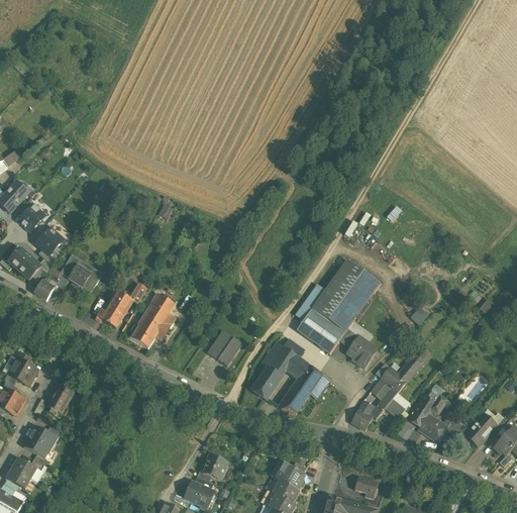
[(18,146),(3,159),(4,160),(8,165),(23,154),(18,146)]
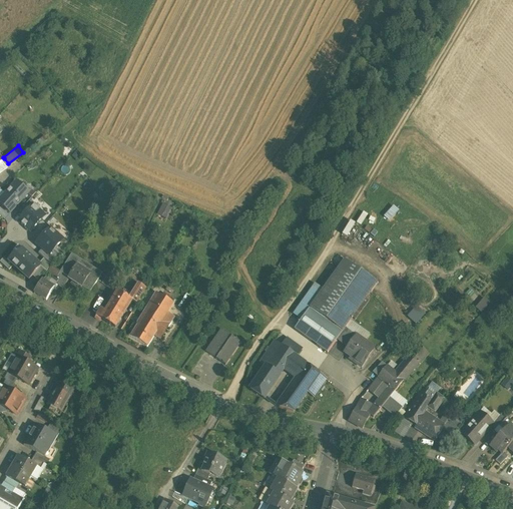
[(0,199),(1,201),(10,209),(28,190),(22,185),(23,184),(17,178),(2,195),(0,197),(0,199)]
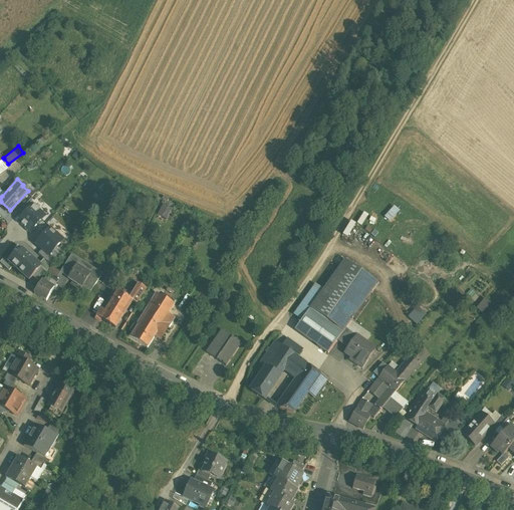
[(30,197),(19,210),(24,214),(34,203),(35,202),(30,197)]
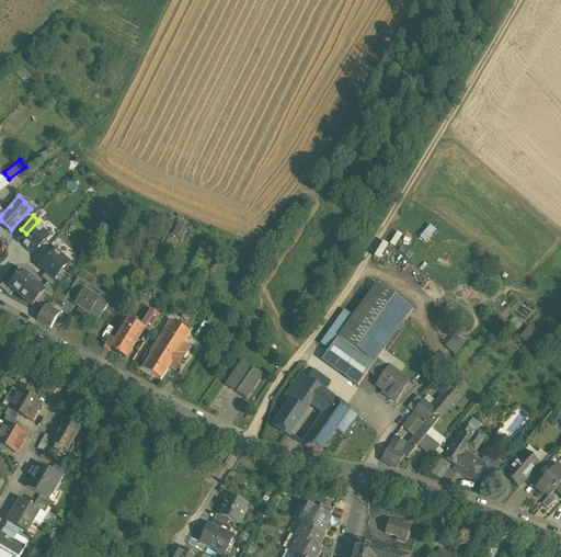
[(181,237),(187,224),(176,218),(170,232),(181,237)]
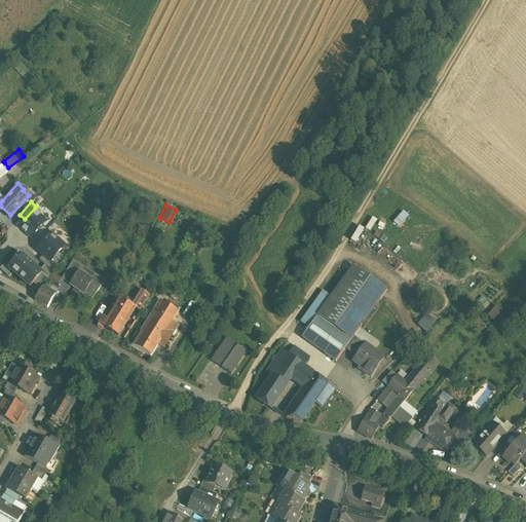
[(402,207),(392,217),(399,223),(408,212),(402,207)]
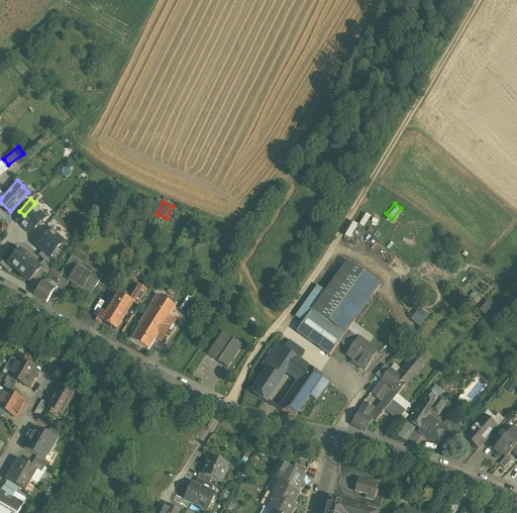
[(20,219),(31,230),(44,216),(38,210),(39,209),(34,204),(24,215),(20,219)]
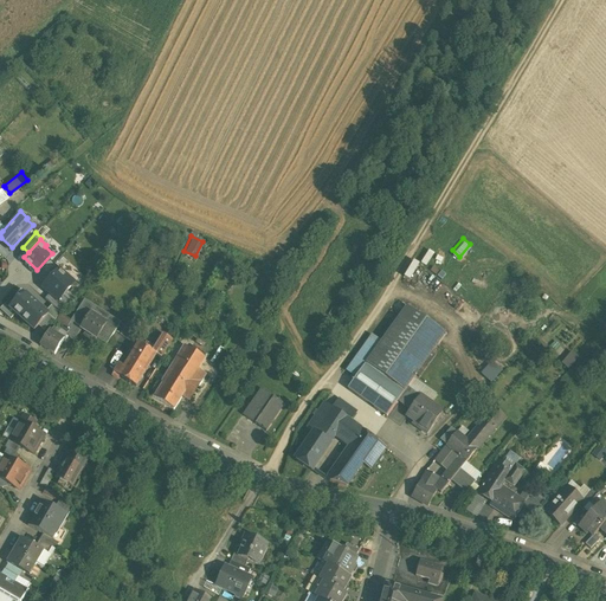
[(50,291),(58,298),(63,292),(69,286),(68,286),(72,280),(65,273),(66,272),(59,266),(43,284),(50,291)]
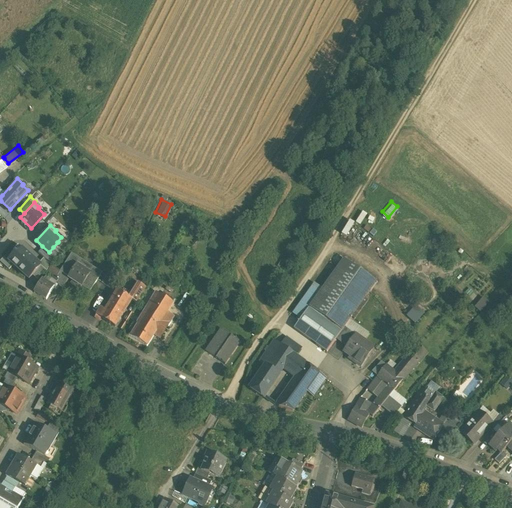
[(29,276),(33,271),(37,276),(45,267),(39,261),(22,246),(17,252),(15,251),(9,258),(13,262),(29,276)]
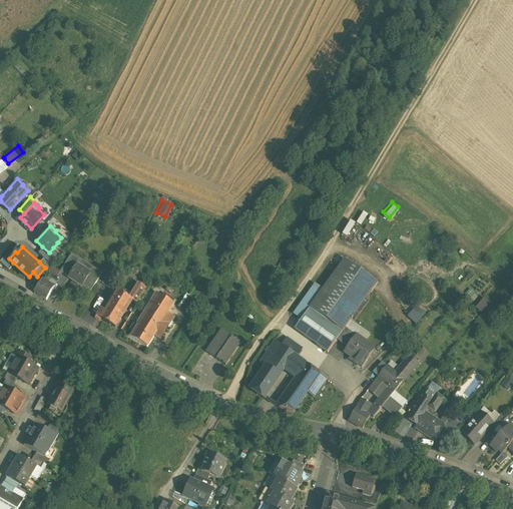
[(44,256),(52,263),(58,252),(53,247),(49,252),(42,246),(38,250),(44,256)]
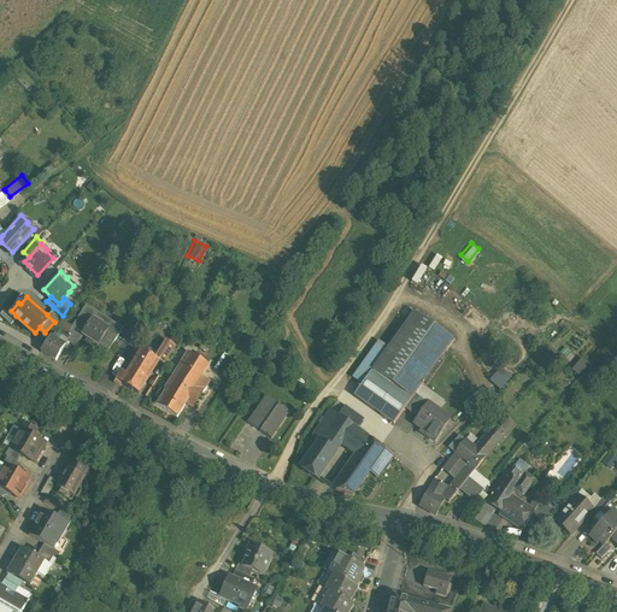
[(87,301),(72,324),(75,325),(83,330),(83,331),(87,335),(86,337),(90,342),(93,339),(98,342),(99,341),(109,347),(123,325),(112,318),(107,325),(94,316),(98,309),(87,301)]
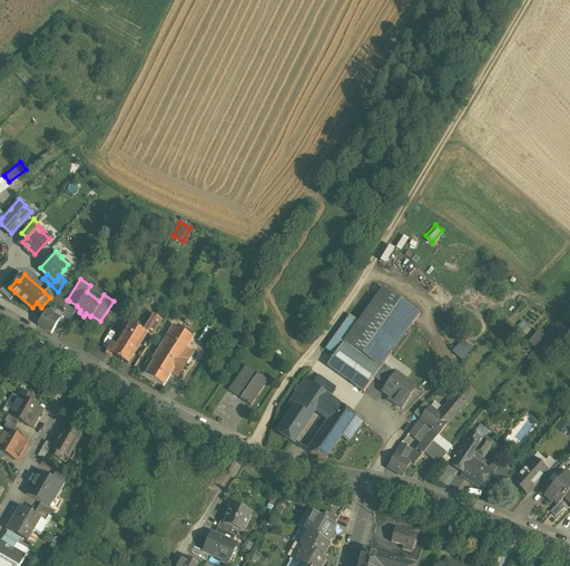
[(5,282),(0,288),(10,296),(15,292),(10,288),(5,282)]
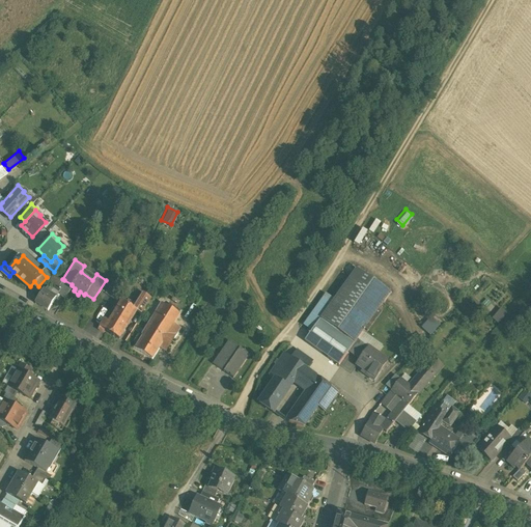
[(49,278),(54,272),(46,265),(40,271),(47,277),(49,278)]
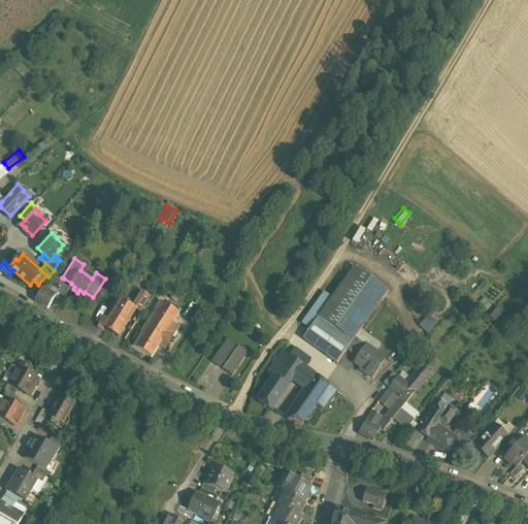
[(360,327),(389,288),(355,264),(330,299),(321,293),(301,321),(309,326),(303,336),(337,360),(347,348),(358,356),(355,360),(362,365),(362,364),(366,366),(364,369),(371,374),(385,356),(375,349),(381,341),(360,327)]
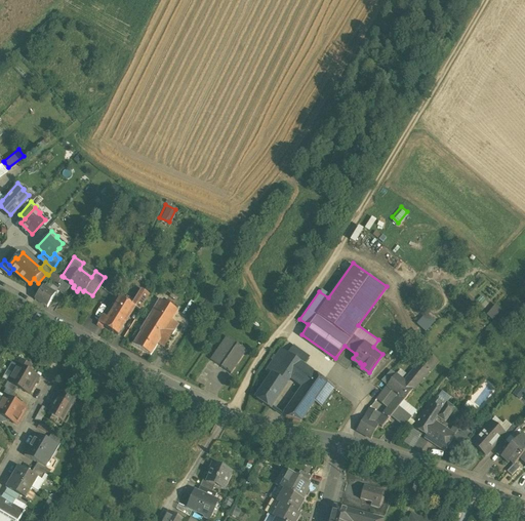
[(62,275),(53,269),(49,274),(56,279),(58,280),(62,275)]
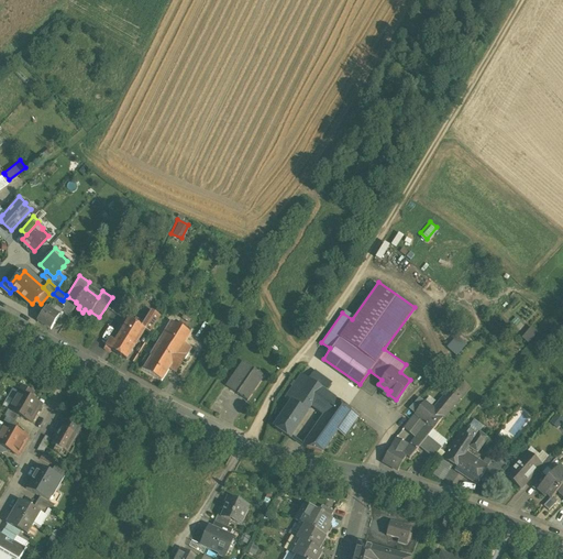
[(130,303),(120,296),(112,308),(122,315),(130,303)]
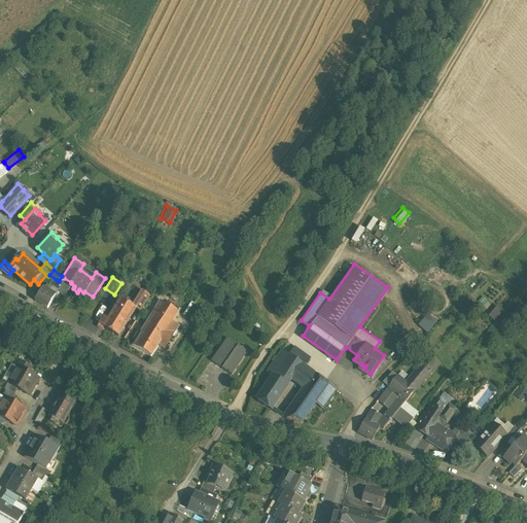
[(51,288),(44,284),(36,297),(48,305),(62,282),(59,281),(57,280),(51,288)]
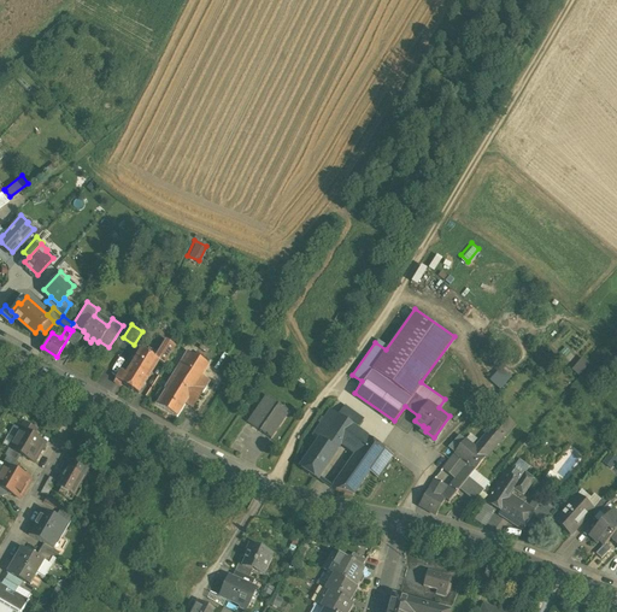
[(166,337),(156,355),(157,355),(157,357),(165,362),(176,343),(166,337)]
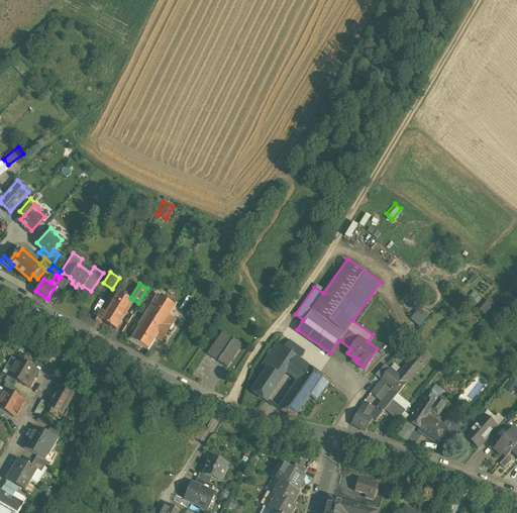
[(110,305),(124,314),(127,309),(125,308),(131,299),(131,298),(130,298),(118,290),(110,305)]
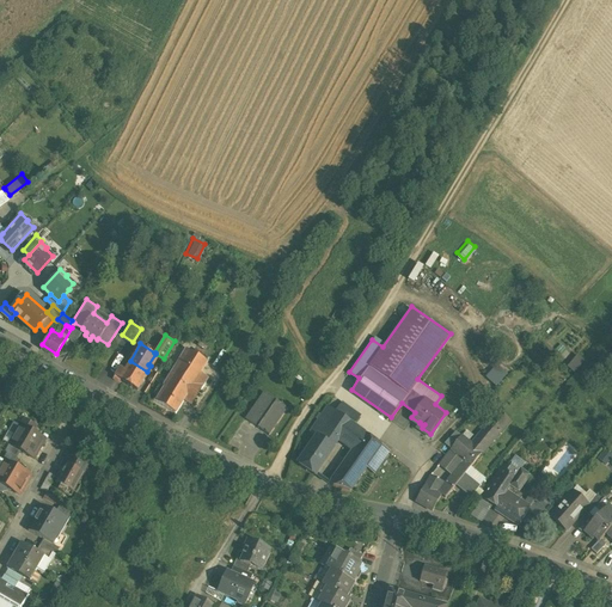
[(575,350),(565,362),(574,368),(582,355),(575,350)]
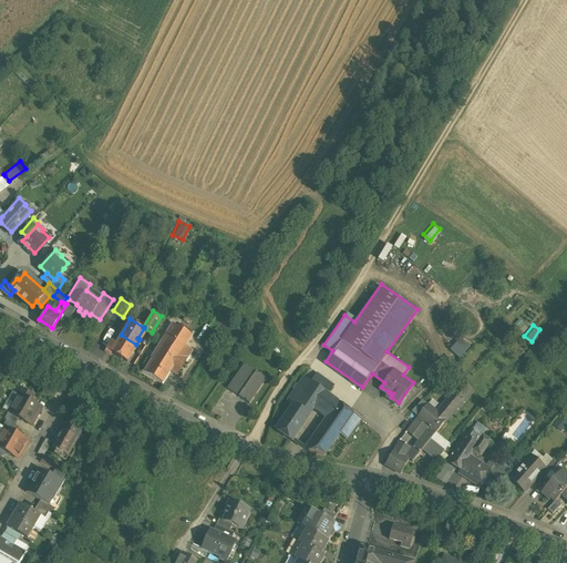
[(442,343),(457,357),(470,345),(454,330),(442,343)]
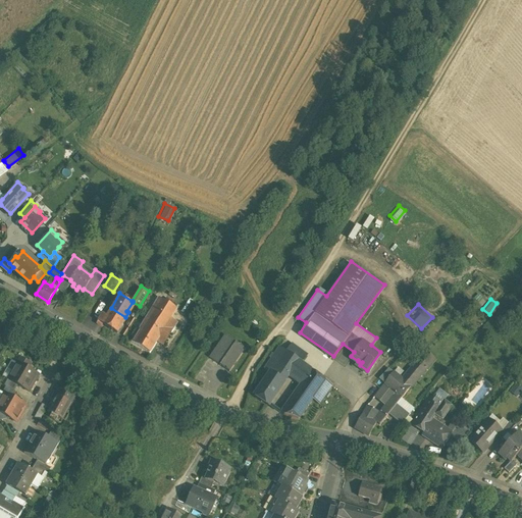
[(171,314),(156,305),(136,340),(151,349),(165,324),(171,315),(171,314)]
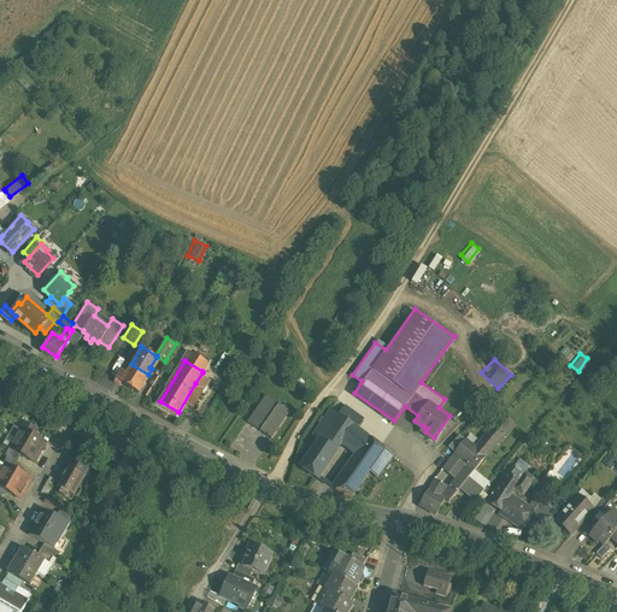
[(587,360),(580,371),(585,375),(592,364),(587,360)]
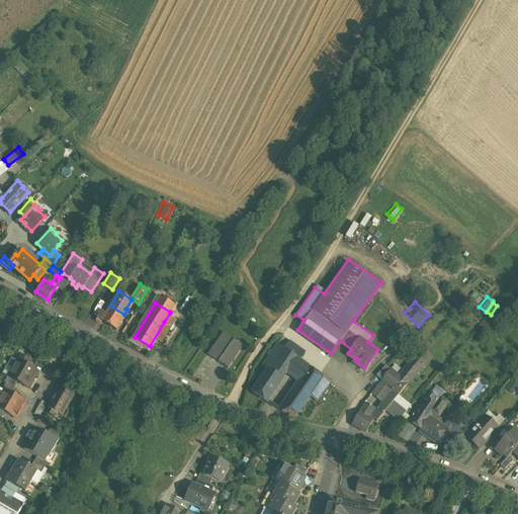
[(124,315),(110,306),(106,311),(102,309),(97,316),(116,328),(124,315)]
